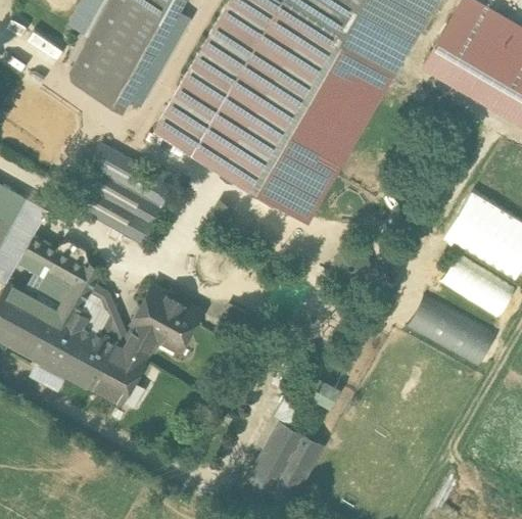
[(175,21),(134,0),(115,0),(75,76),(76,83),(125,110),(175,21)]
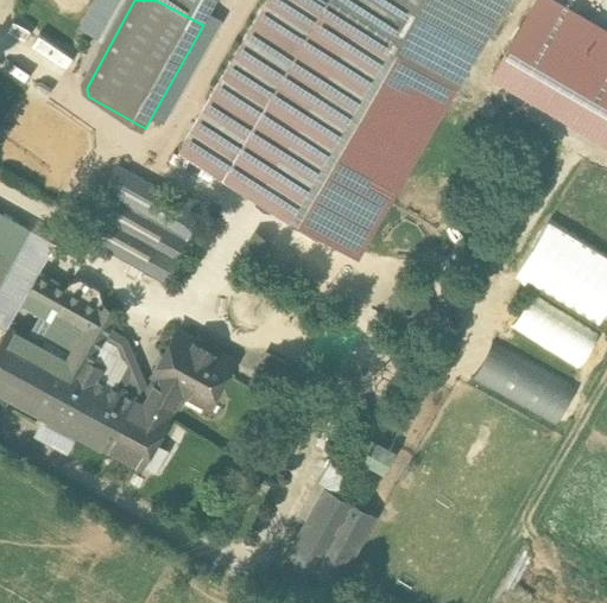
[(156,0),(203,25),(216,0),(156,0)]
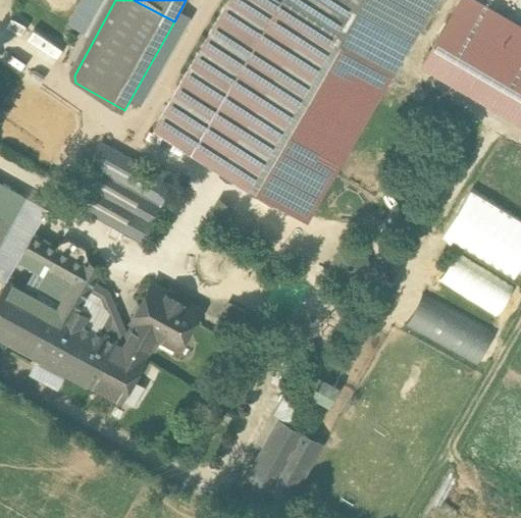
[(281,3),(275,0),(230,0),(155,130),(264,192),(260,200),(274,209),(278,201),(309,218),(396,69),(281,3)]
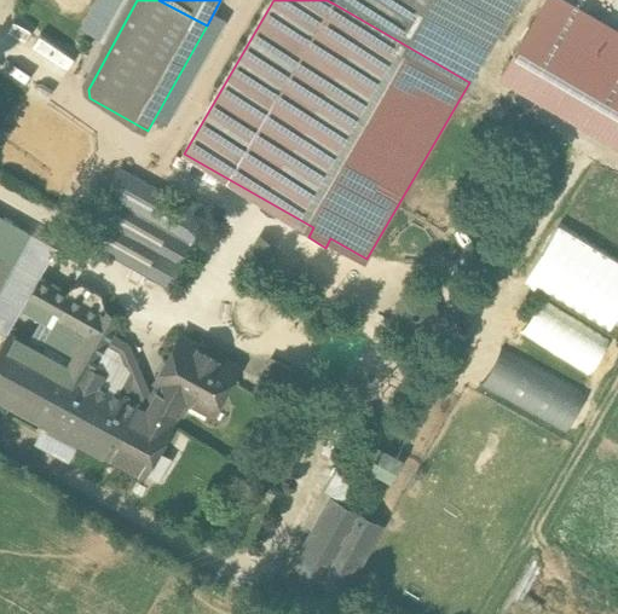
[(517,0),(335,0),(334,4),(469,82),(517,0)]
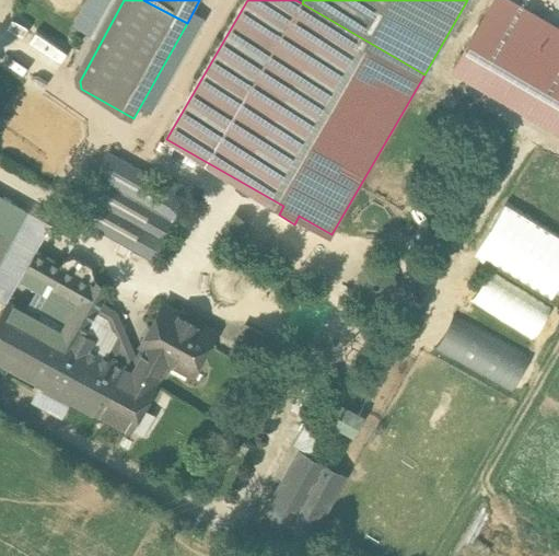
[(484,56),(512,8),(499,0),(481,0),(458,42),(484,56)]
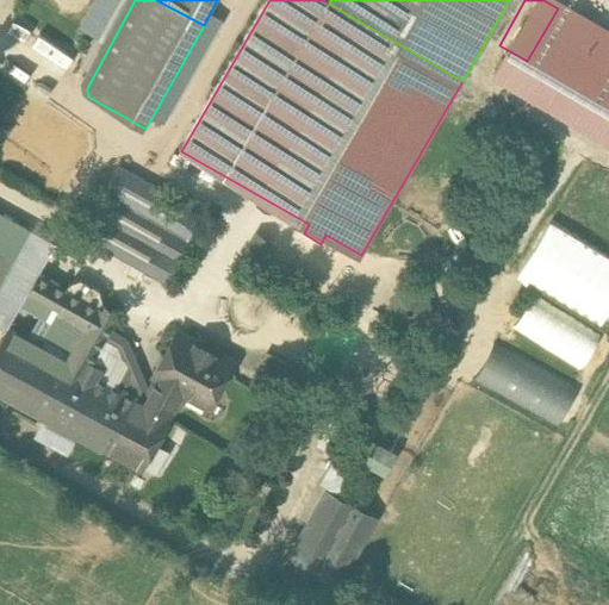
[(583,13),(563,49),(585,62),(606,25),(583,13)]
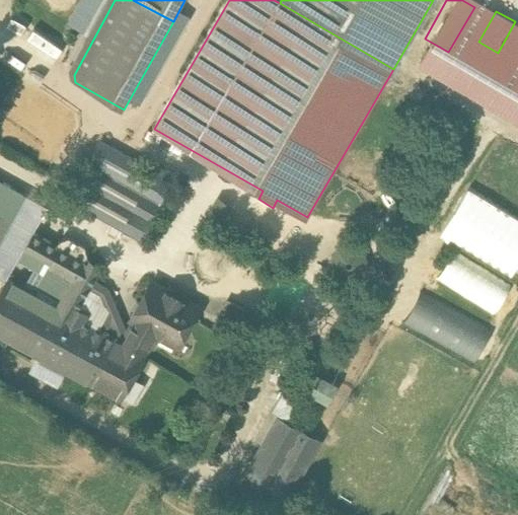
[(69,200),(77,205),(96,170),(144,198),(125,232),(140,240),(171,185),(100,145),(69,200)]
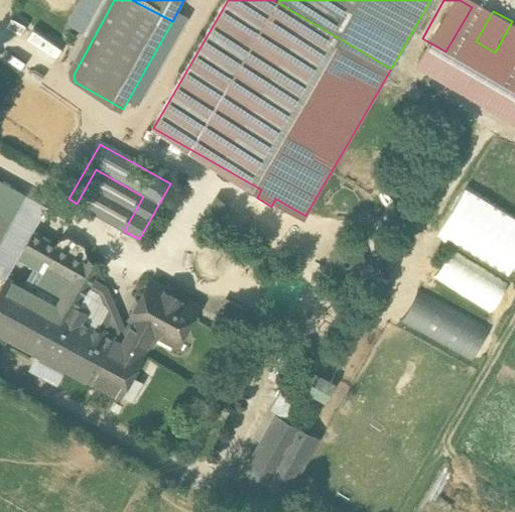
[(143,197),(96,169),(77,204),(124,231),(143,197)]
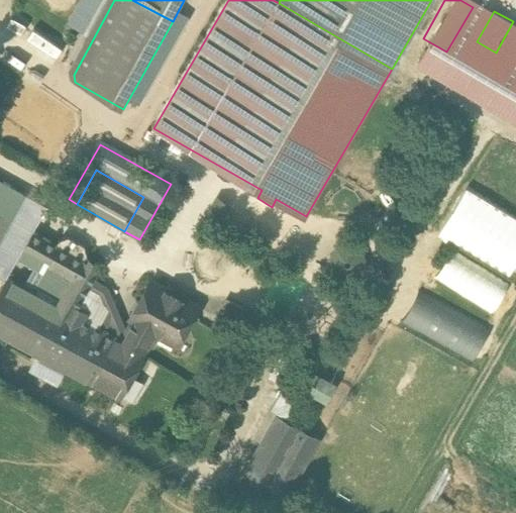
[(0,216),(9,222),(0,239),(0,278),(7,282),(7,281),(19,261),(18,260),(32,234),(33,234),(48,209),(0,182),(0,216)]
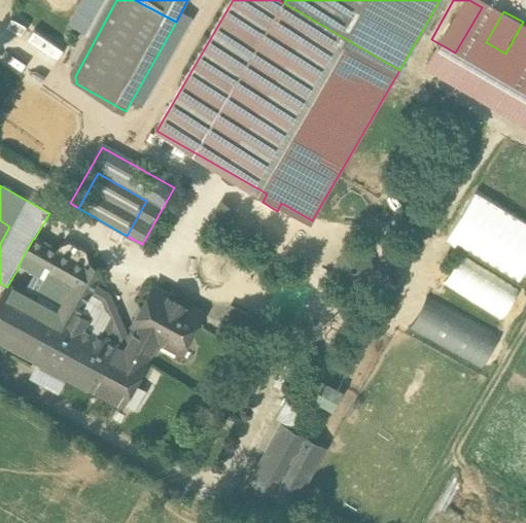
[(525,220),(475,193),(449,239),(522,280),(525,273),(525,220)]
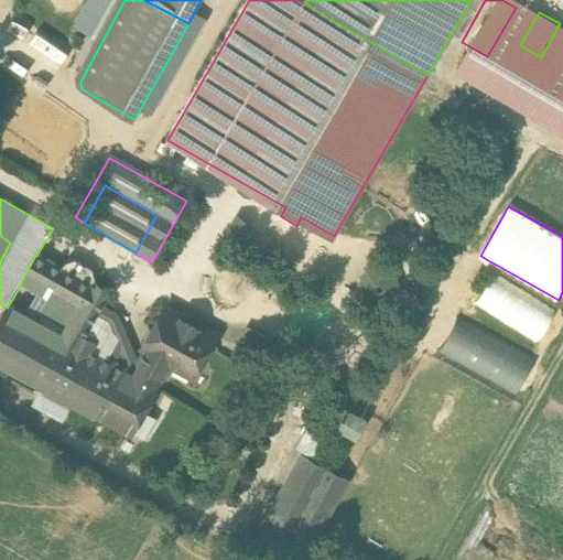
[(0,261),(10,243),(0,236),(0,261)]
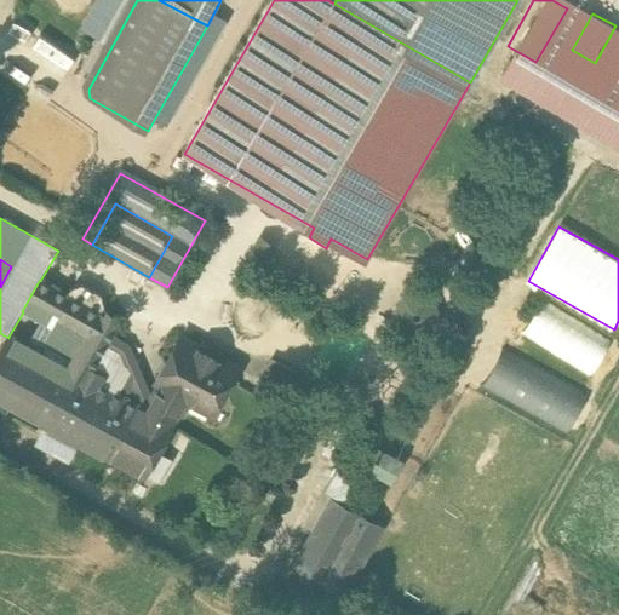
[(0,351),(0,401),(59,434),(103,357),(120,327),(102,315),(104,310),(102,298),(84,287),(73,291),(68,295),(40,281),(39,281),(22,311),(23,312),(41,323),(51,322),(53,317),(61,321),(43,354),(9,337),(9,338),(0,351)]
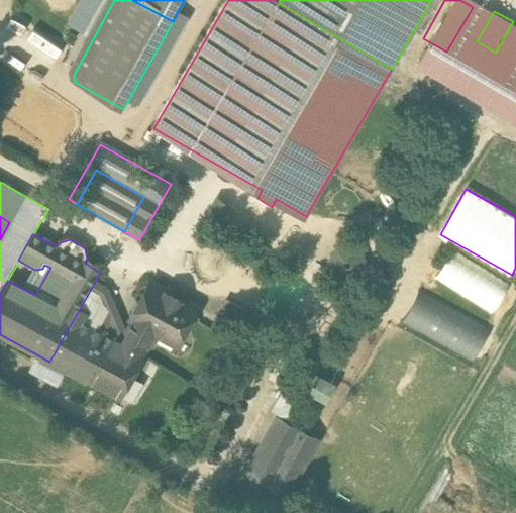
[(453,251),(435,281),(493,316),(510,287),(453,251)]
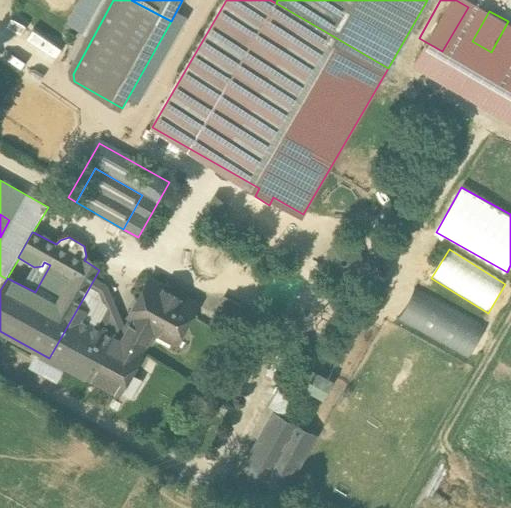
[(122,340),(84,320),(95,301),(85,295),(49,358),(119,396),(152,336),(157,326),(178,338),(196,306),(150,281),(130,318),(134,320),(122,340)]
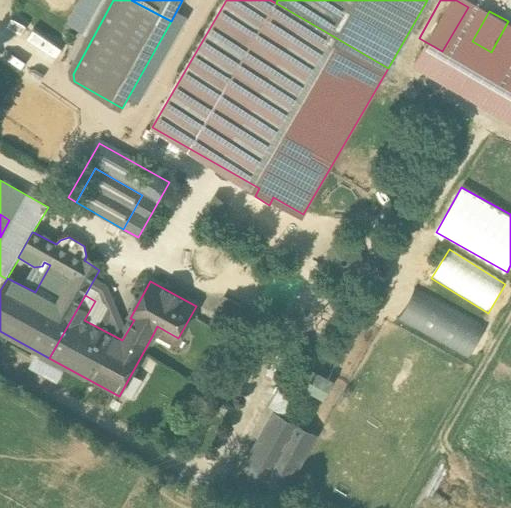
[(415,290),(398,323),(469,360),(486,327),(415,290)]
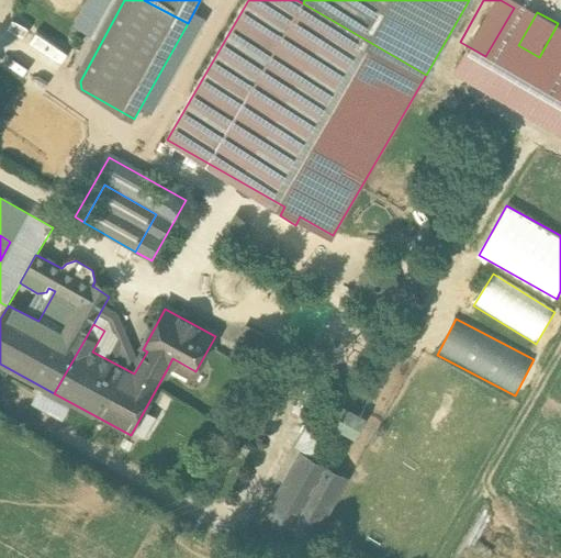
[(172,358),(167,369),(191,381),(195,371),(172,358)]
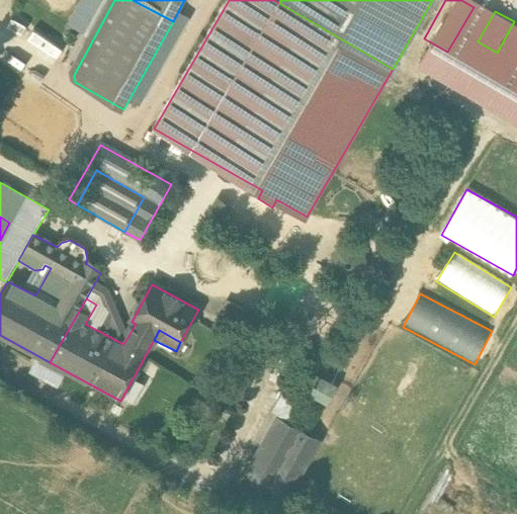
[(297,369),(283,361),(272,381),(286,390),(297,369)]
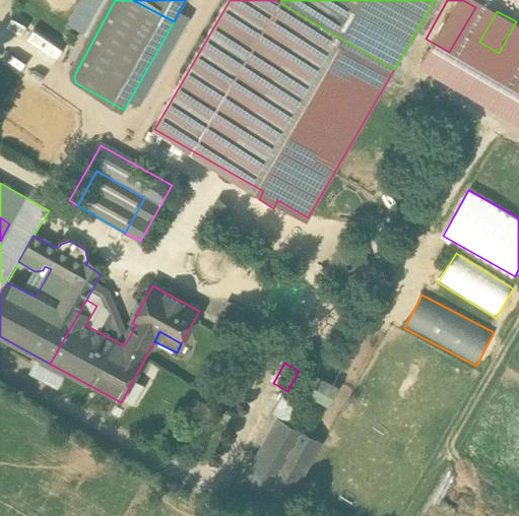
[(33,376),(49,382),(53,371),(37,365),(33,376)]
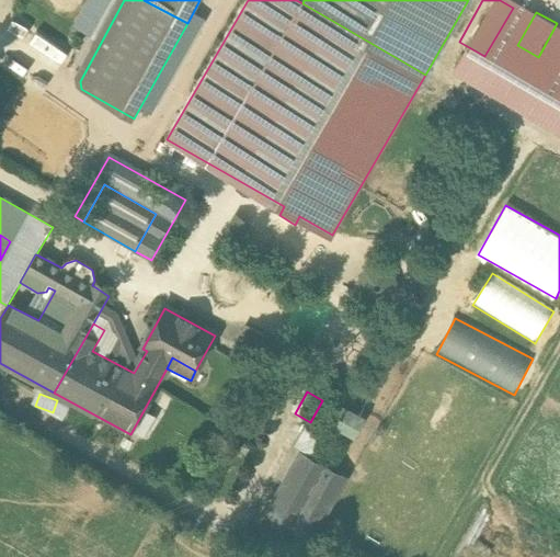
[(342,406),(332,427),(357,439),(367,417),(342,406)]
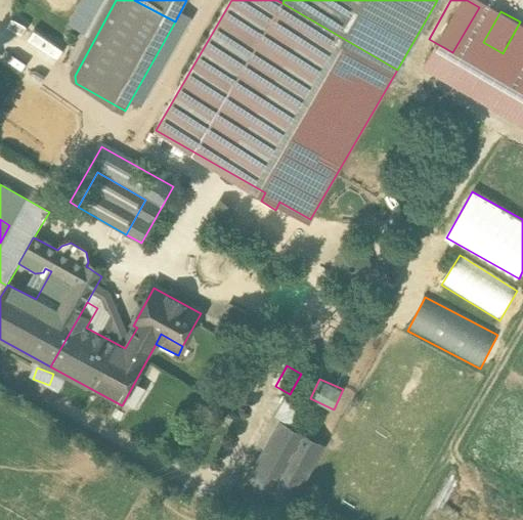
[(302,405),(288,397),(276,418),(291,426),(302,405)]
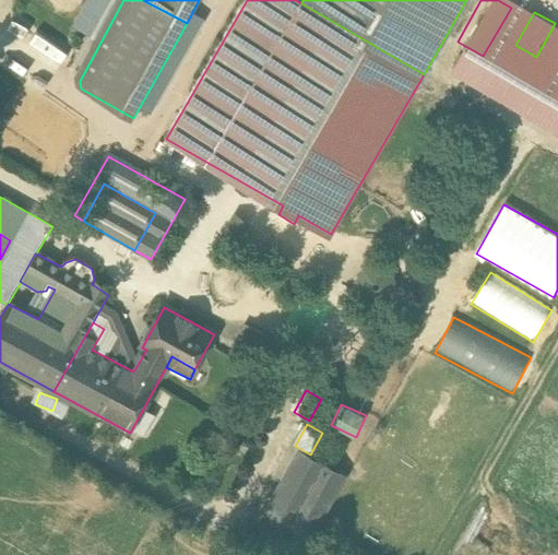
[(343,480),(301,456),(274,504),(270,514),(292,524),(294,520),(315,531),(343,480)]
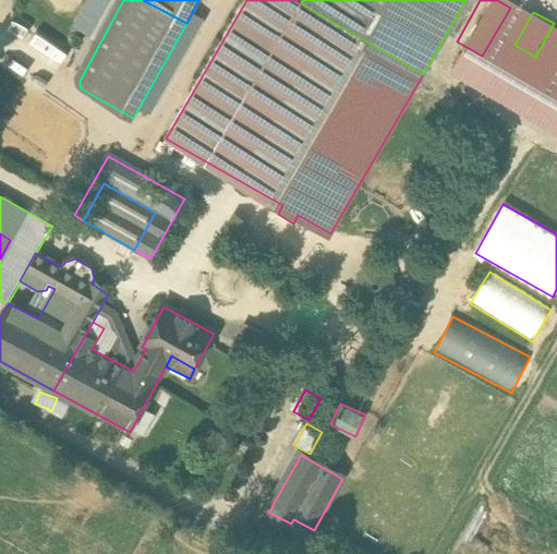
[(293,519),(291,524),(311,534),(314,530),(293,519)]
